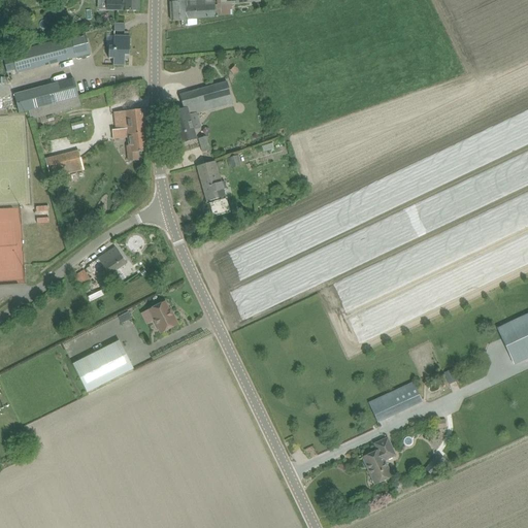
[(138,0),(106,0),(106,10),(129,11),(139,11),(139,1),(138,0)]
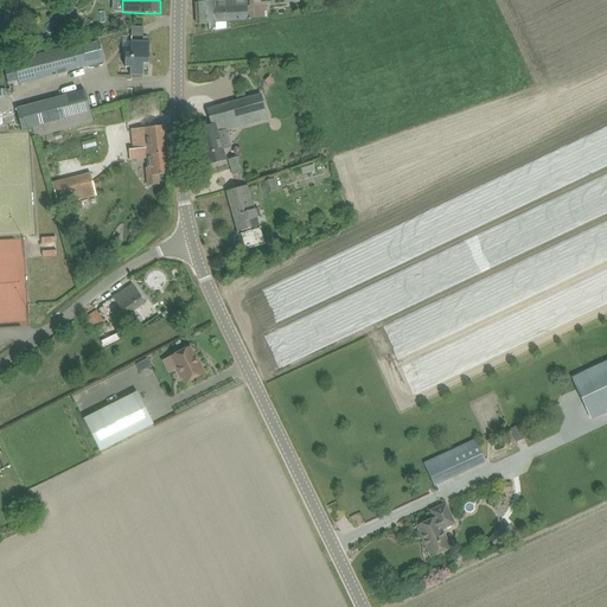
[(217,23),(250,21),(250,19),(267,18),(267,6),(254,6),(253,0),(232,0),(234,6),(215,7),(215,1),(196,2),(197,25),(209,24),(217,23)]
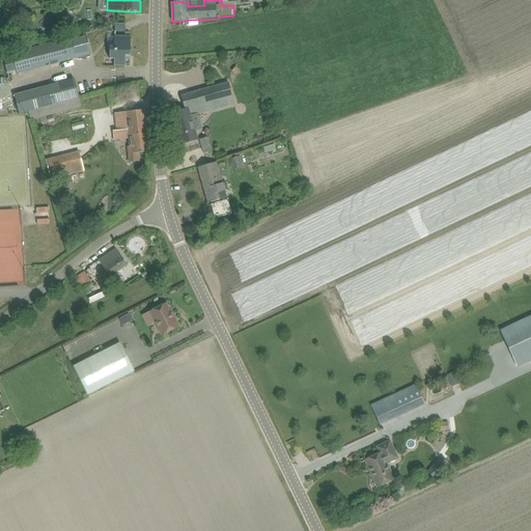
[(114,30),(124,31),(124,23),(114,23),(114,30)]
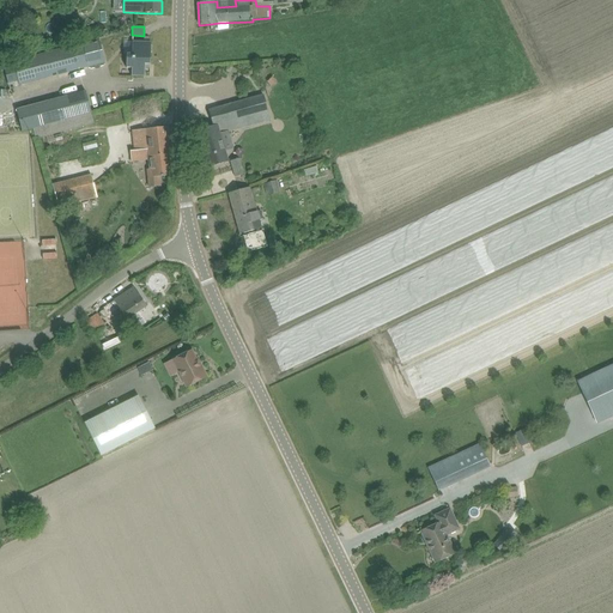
[(19,85),(89,67),(89,68),(91,68),(95,68),(97,70),(99,68),(101,67),(104,66),(104,64),(104,62),(98,40),(87,42),(13,61),(14,70),(5,72),(8,85),(18,82),(19,85)]
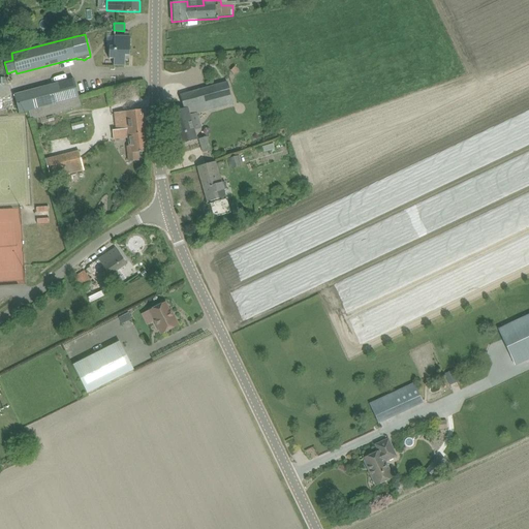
[(109,59),(110,59),(114,59),(114,66),(125,66),(125,56),(130,56),(130,36),(115,36),(114,47),(110,47),(109,59)]
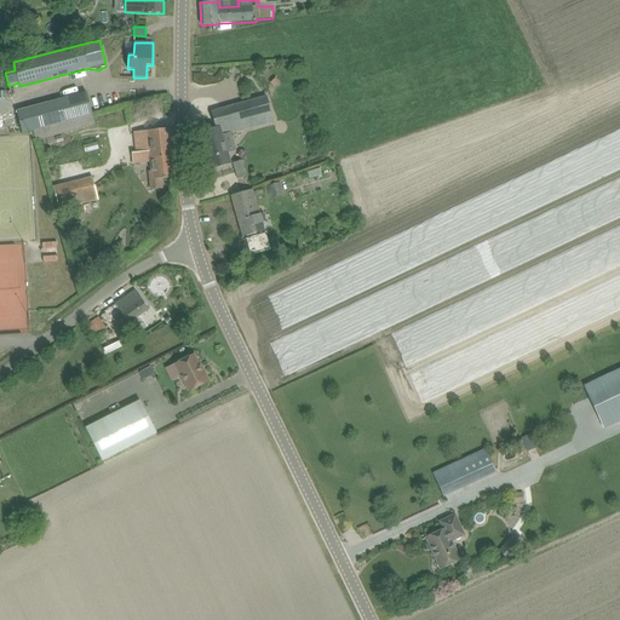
[(16,112),(21,131),(22,132),(33,130),(35,141),(96,125),(87,92),(16,112)]
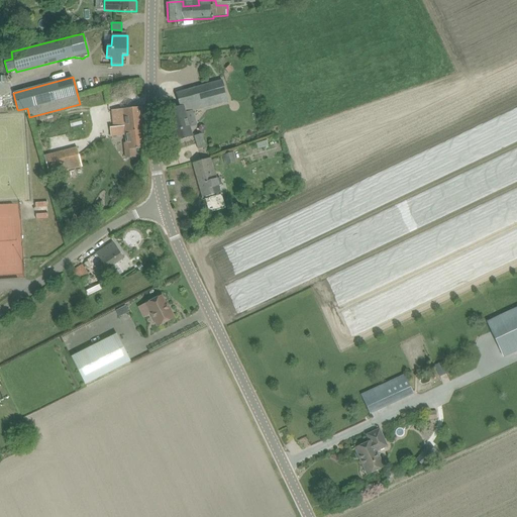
[(186,113),(193,111),(228,101),(222,80),(176,93),(180,107),(167,110),(167,111),(172,127),(182,123),(180,119),(187,117),(186,113)]
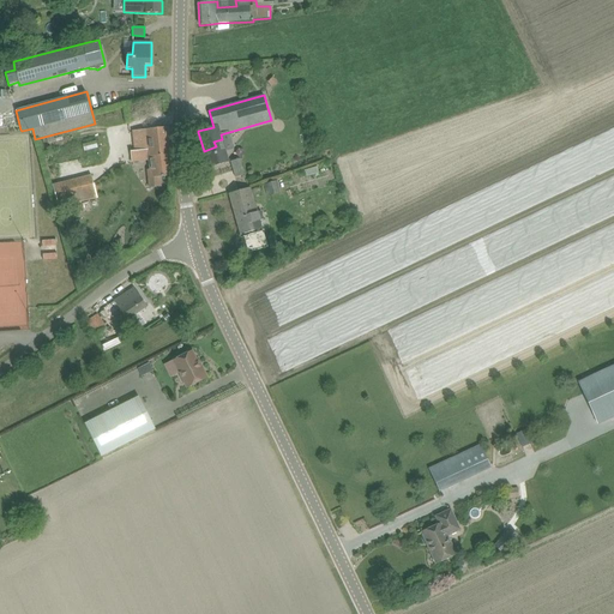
[(168,127),(145,130),(132,132),(134,151),(131,151),(132,162),(149,161),(150,170),(146,172),(149,188),(162,187),(161,178),(174,175),(168,127)]
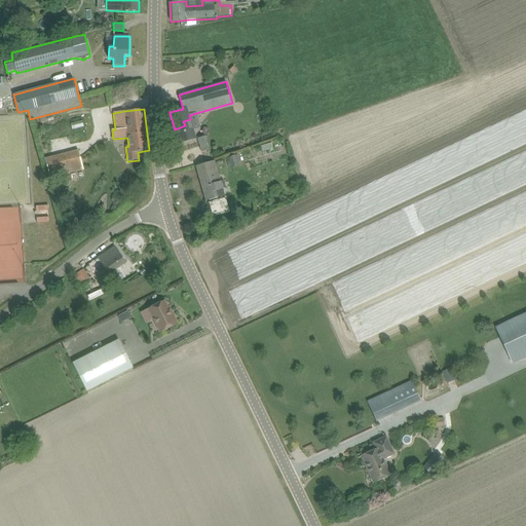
[(185,125),(175,129),(178,143),(178,144),(196,139),(193,129),(196,128),(194,123),(192,124),(190,119),(183,121),(185,125)]
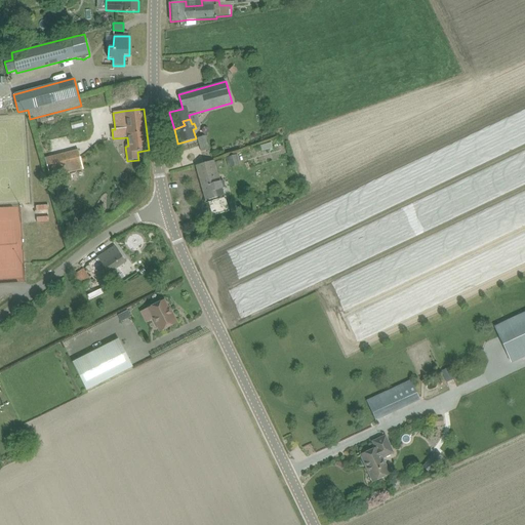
[(205,135),(197,138),(201,152),(210,150),(205,135)]
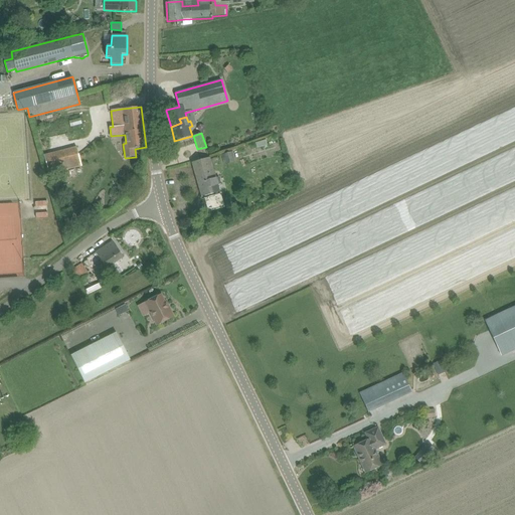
[(81,166),(79,156),(76,147),(44,155),(49,174),(81,166)]
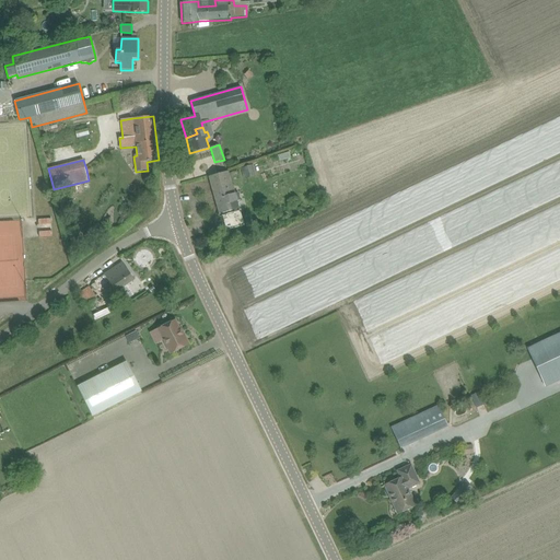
[(222,216),(226,231),(245,225),(229,171),(209,176),(220,214),(222,214),(222,216)]
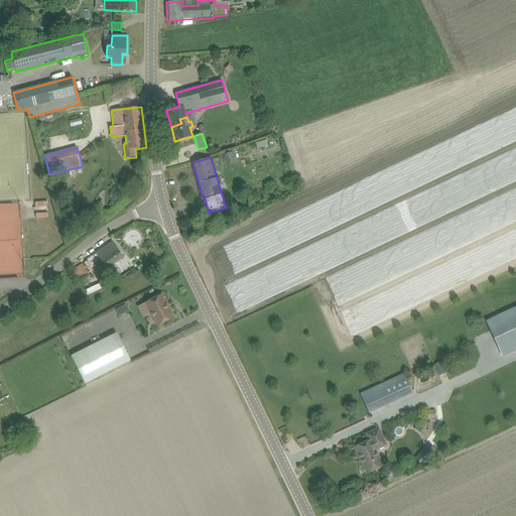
[(205,210),(199,213),(201,219),(208,216),(205,210)]
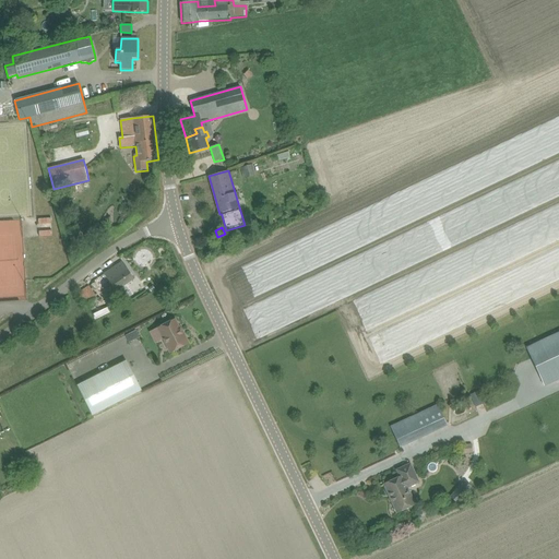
[(116,292),(133,278),(125,265),(119,270),(117,266),(105,274),(116,292)]
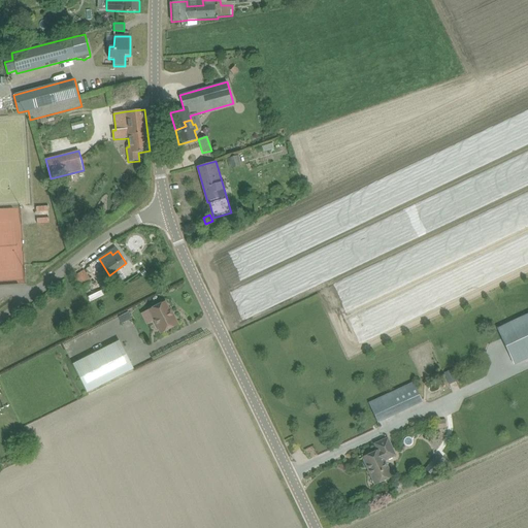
[(73,277),(80,290),(84,293),(94,286),(85,270),(73,277)]
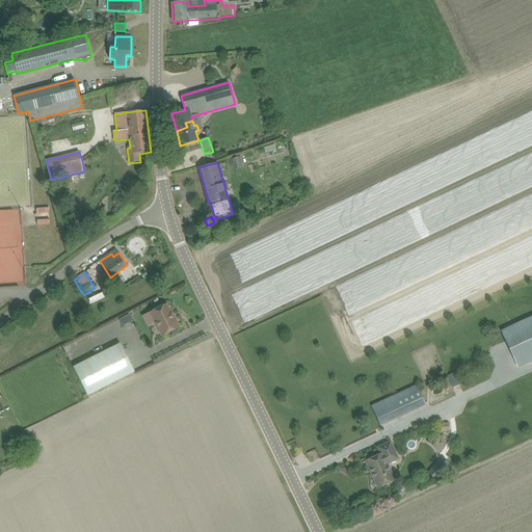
[(89,302),(103,298),(101,293),(87,298),(89,302)]
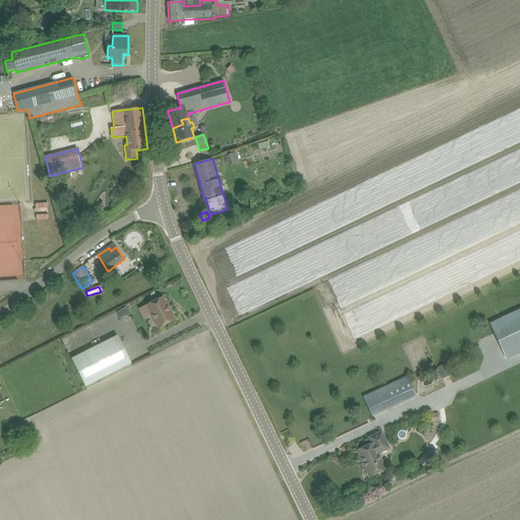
[(163,298),(146,306),(152,316),(158,328),(176,319),(169,306),(168,306),(163,298)]
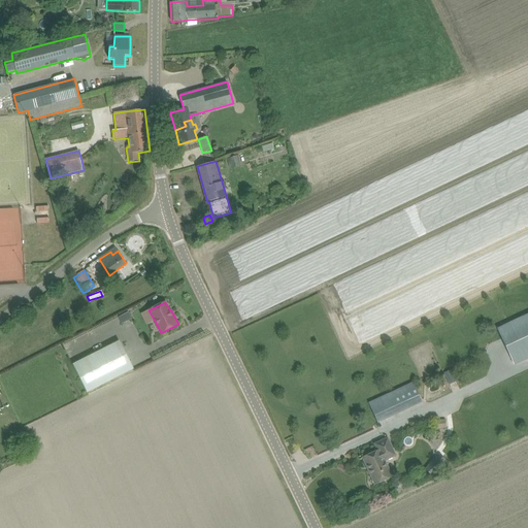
[(527,310),(496,326),(513,361),(527,353),(527,310)]
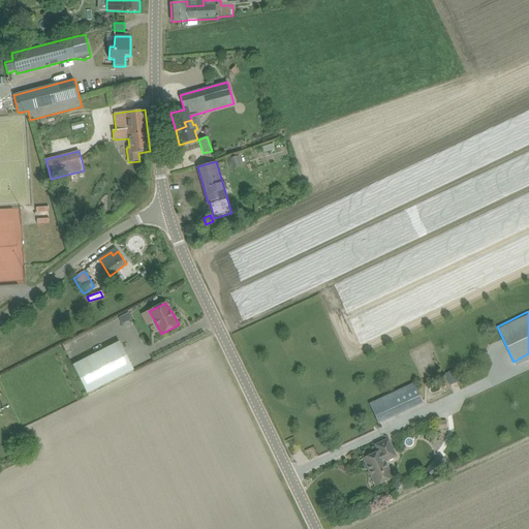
[(120,342),(72,365),(87,393),(133,370),(120,342)]
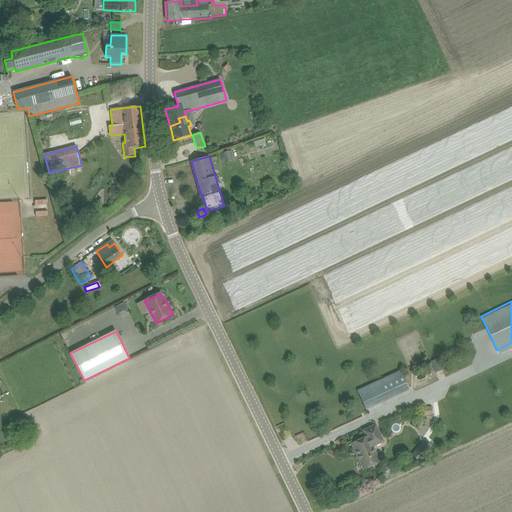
[(438,359),(430,362),(435,373),(443,370),(438,359)]
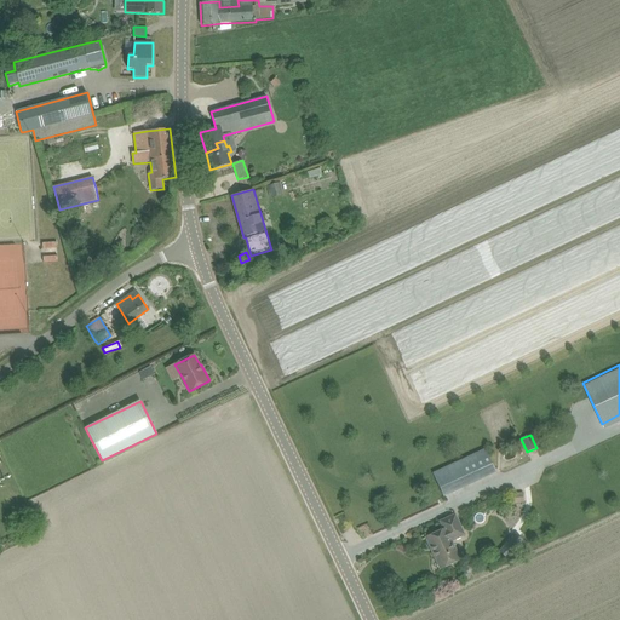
[(443,495),(454,491),(495,472),(484,451),(434,474),(443,495)]
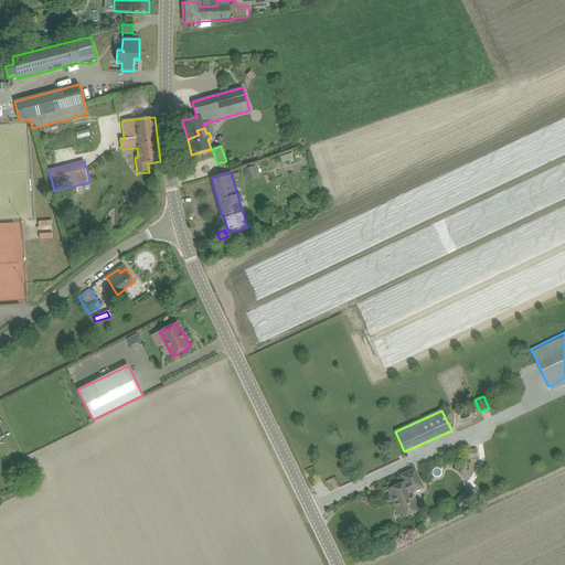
[(402,519),(419,510),(412,493),(423,488),(415,469),(402,476),(404,482),(388,490),(402,519)]
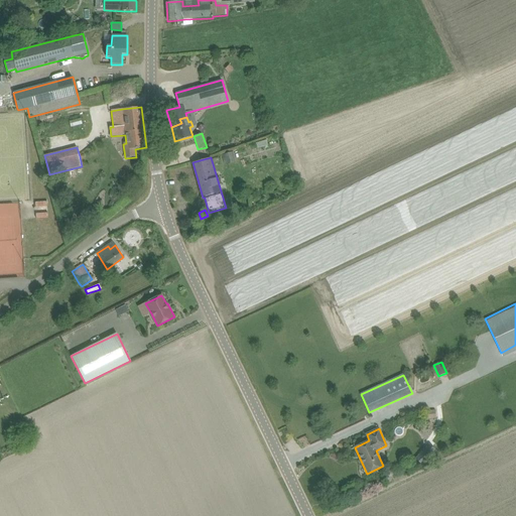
[(422,466),(427,461),(419,454),(415,459),(422,466)]
